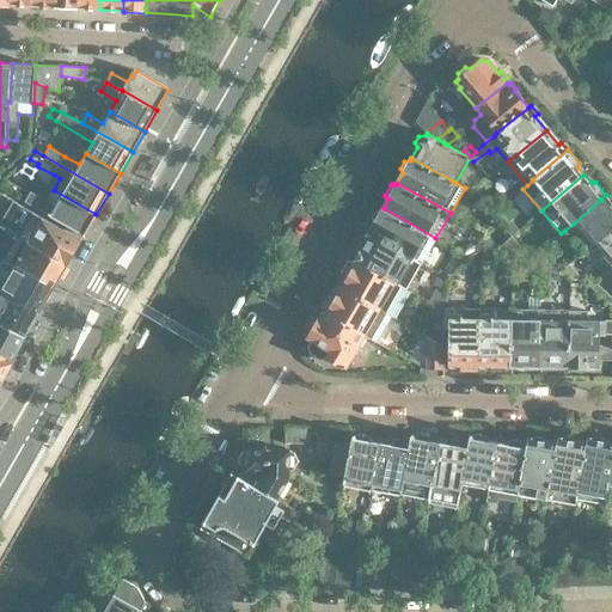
[(40,197),(34,207),(49,216),(79,233),(79,232),(84,236),(96,214),(54,190),(47,201),(40,197)]
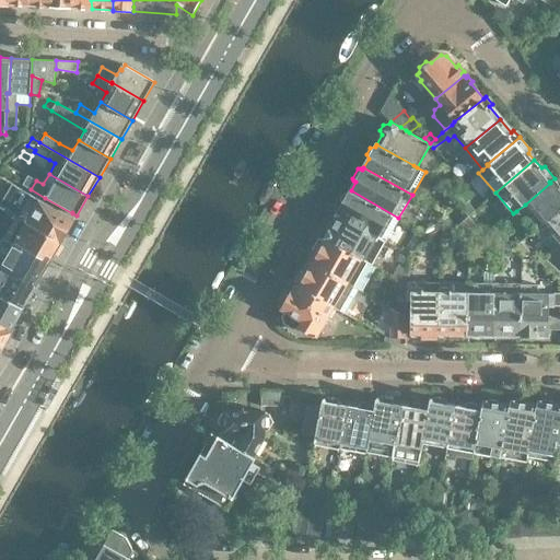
[(28,175),(23,184),(23,185),(31,189),(36,181),(28,175)]
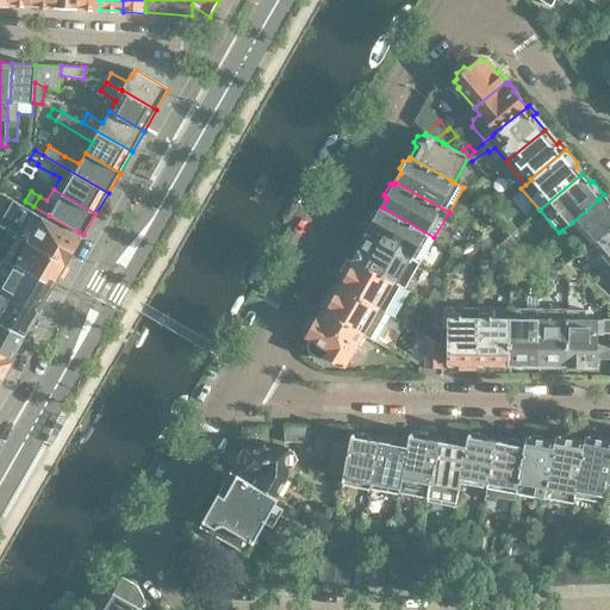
[(572,223),(562,230),(582,251),(583,251),(590,244),(589,243),(609,224),(609,200),(609,201),(604,194),(598,198),(599,199),(572,223)]
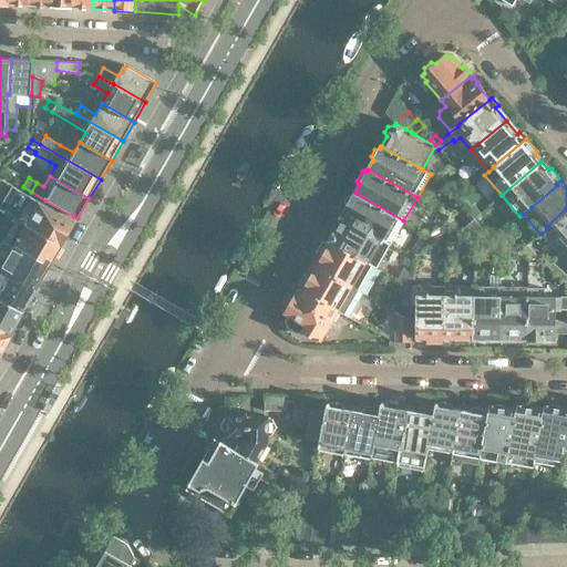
[(348,207),(342,215),(391,243),(403,220),(356,193),(353,195),(349,196),(344,203),(348,207)]
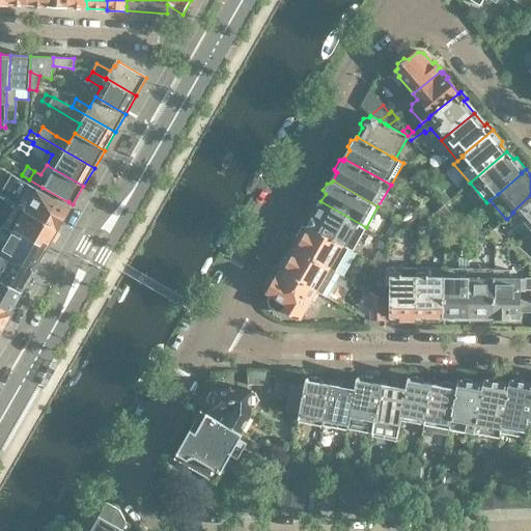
[(28,184),(16,205),(58,229),(71,208),(64,205),(64,204),(36,188),(36,189),(28,184)]
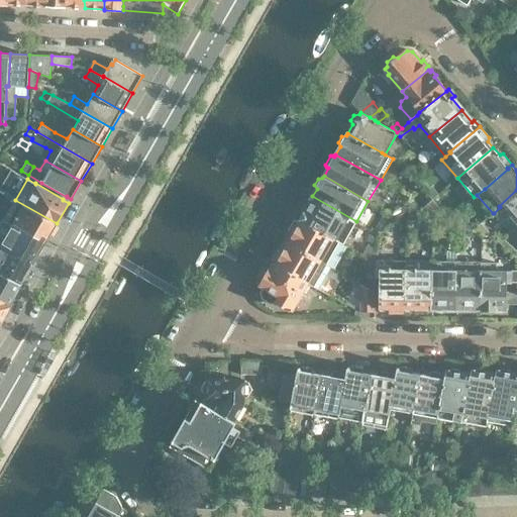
[(500,207),(494,213),(502,222),(506,219),(513,228),(516,224),(516,190),(499,206),(500,207)]
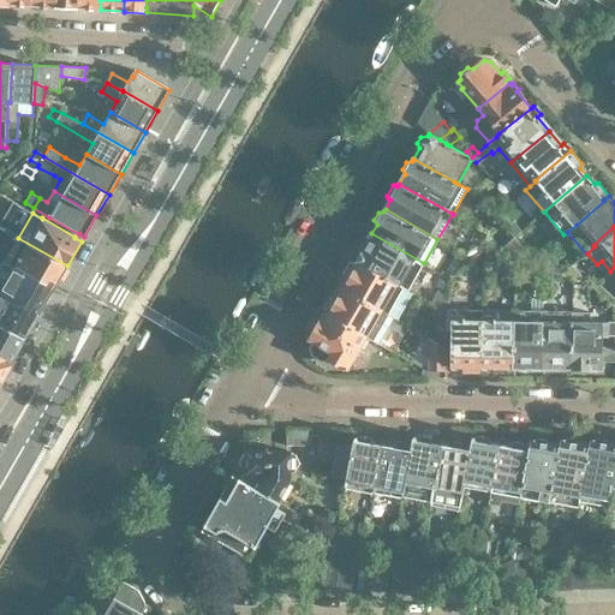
[(362,250),(354,262),(365,267),(408,291),(424,263),(371,233),(369,237),(364,238),(359,245),(362,250)]
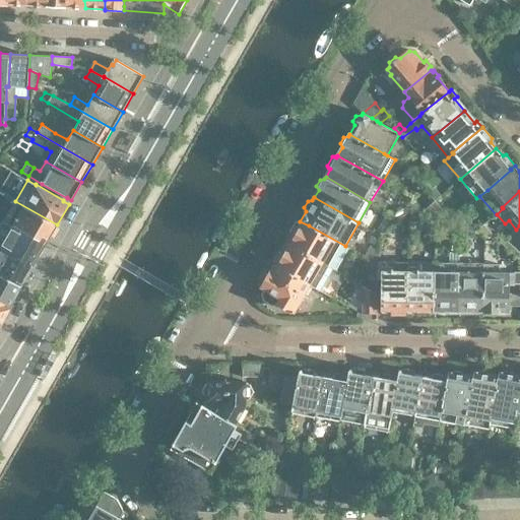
[(15,201),(3,221),(44,245),(55,225),(56,226),(57,224),(15,201)]
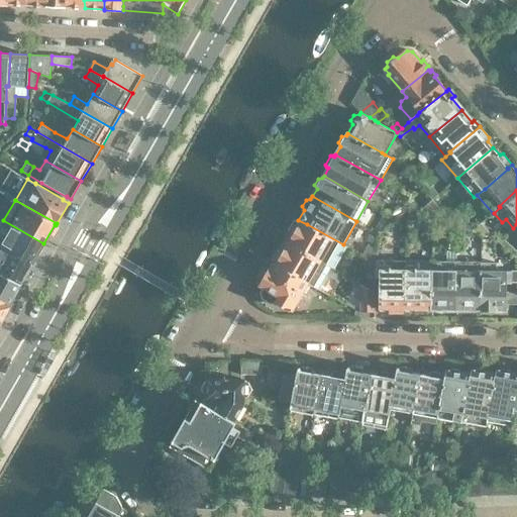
[(432,201),(419,212),(444,221),(447,219),(432,201)]
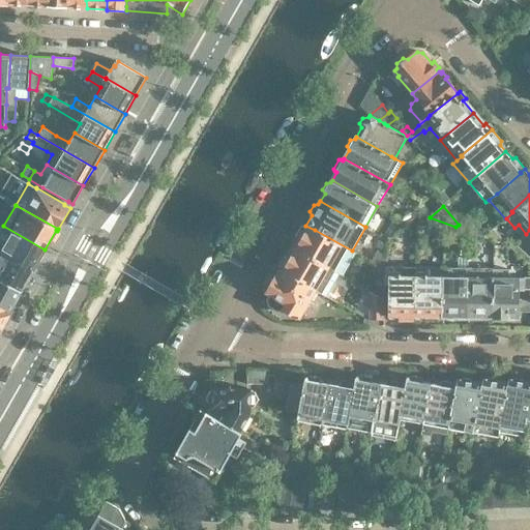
[(406,207),(400,219),(408,224),(418,213),(406,207)]
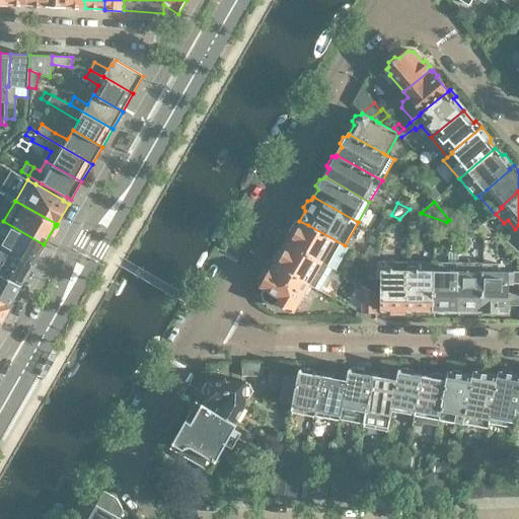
[(411,210),(410,225),(419,226),(420,214),(411,210)]
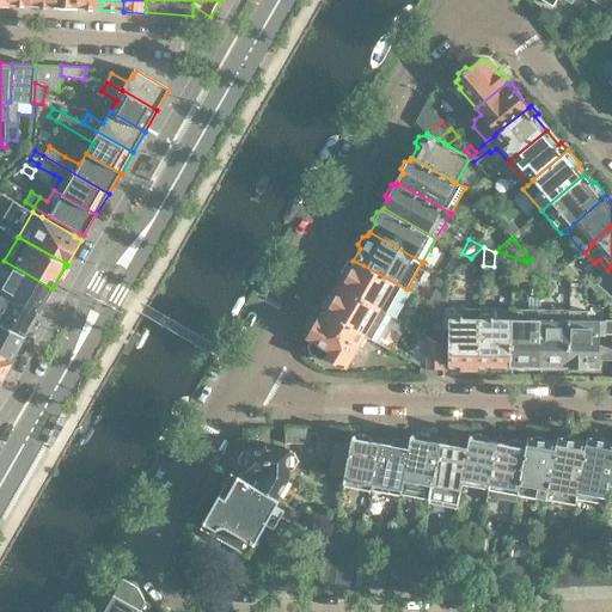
[(0,291),(37,313),(51,288),(4,261),(0,258),(0,291)]
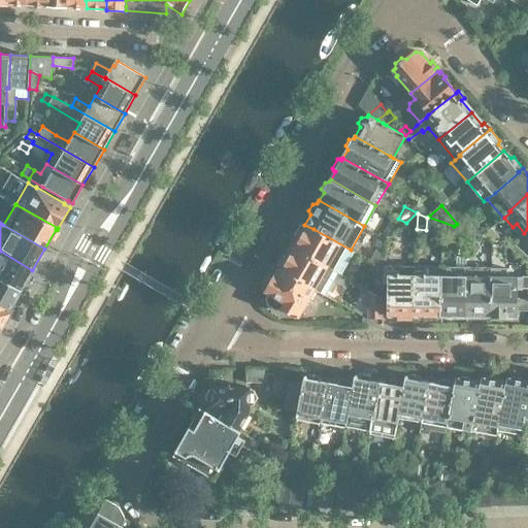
[(466,231),(480,236),(484,233),(475,224),(466,231)]
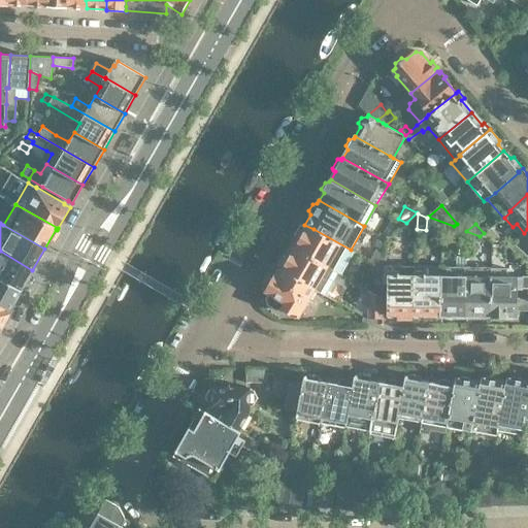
[(298,237),(293,245),(334,268),(340,258),(343,259),(350,249),(314,229),(304,225),(303,227),(300,225),(294,235),(298,237)]
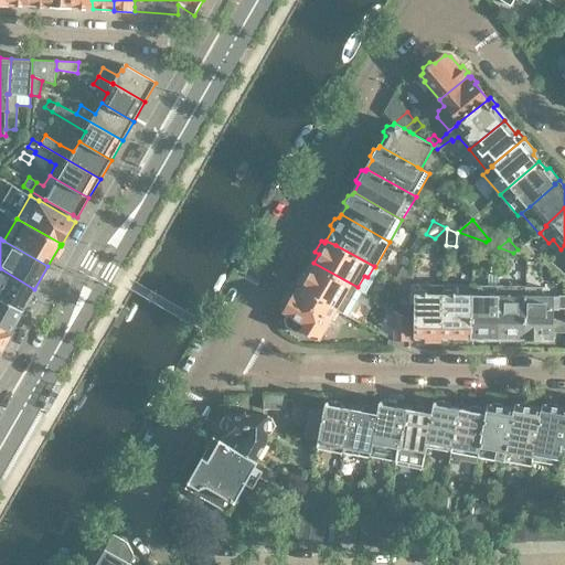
[(524,243),(518,249),(513,253),(526,258),(533,253),(524,243)]
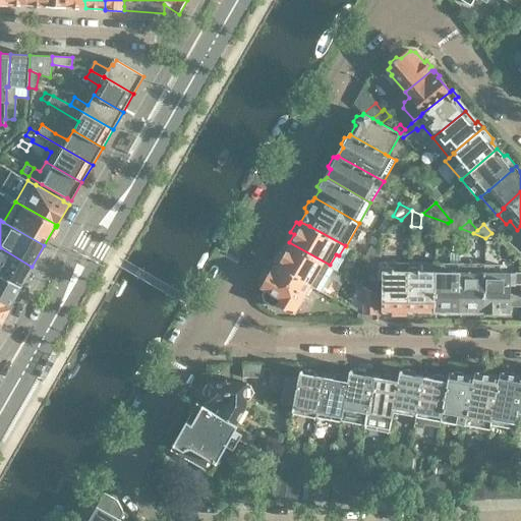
[(277,263),(276,265),(322,290),(335,268),(289,242),(283,253),(279,251),(274,262),(277,263)]
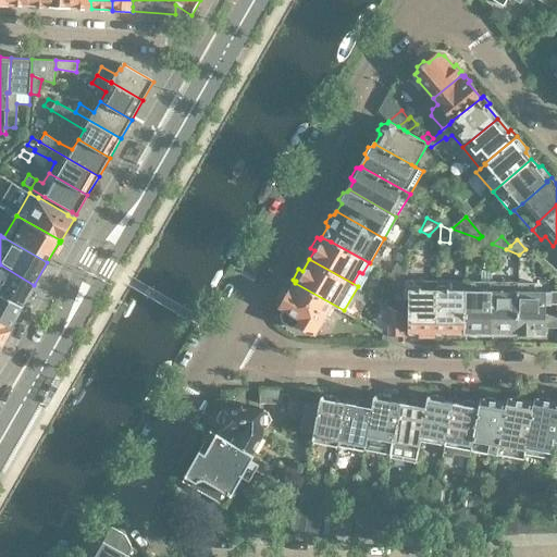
[(390,275),(404,284),(406,270),(396,264),(390,275)]
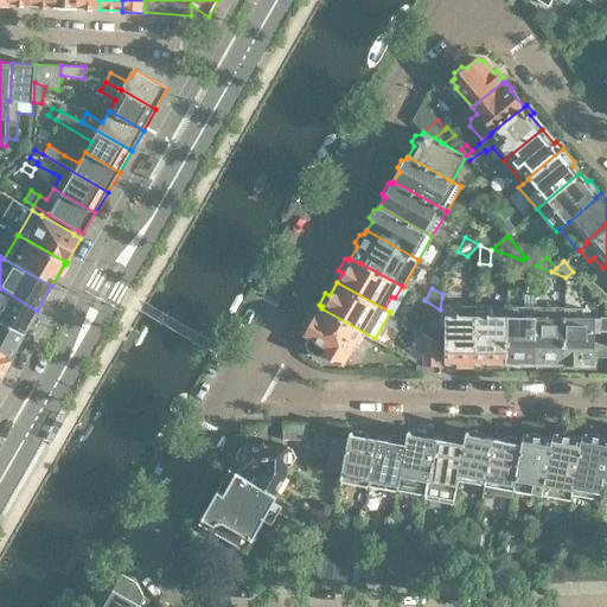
[(0,320),(24,334),(37,311),(0,289),(0,320)]
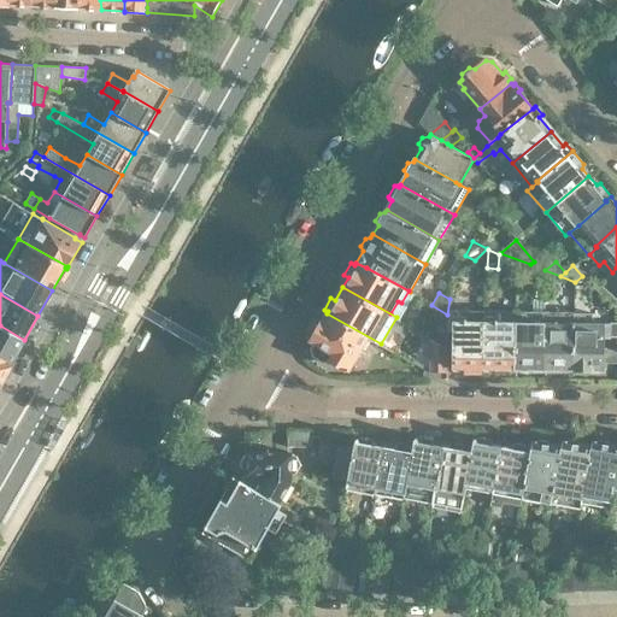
[(616,299),(612,295),(606,300),(615,307),(616,305),(616,299)]
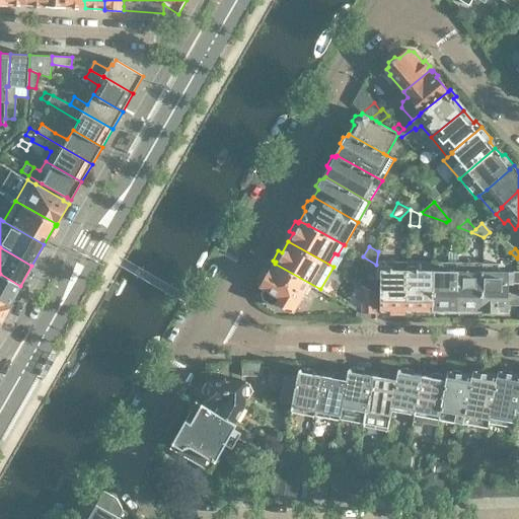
[(380,270),(380,300),(380,309),(391,309),(391,313),(404,313),(404,309),(405,309),(406,262),(381,261),(380,270)]
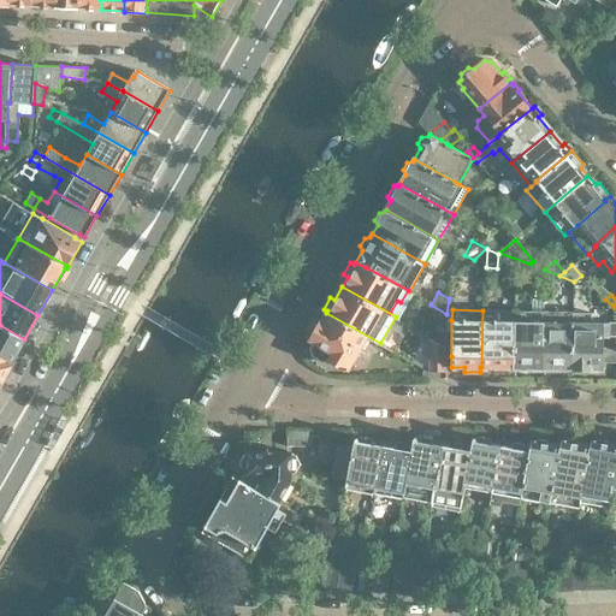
[(483,311),(481,367),(493,368),(493,372),(511,373),(511,368),(514,368),(514,311),(483,311)]
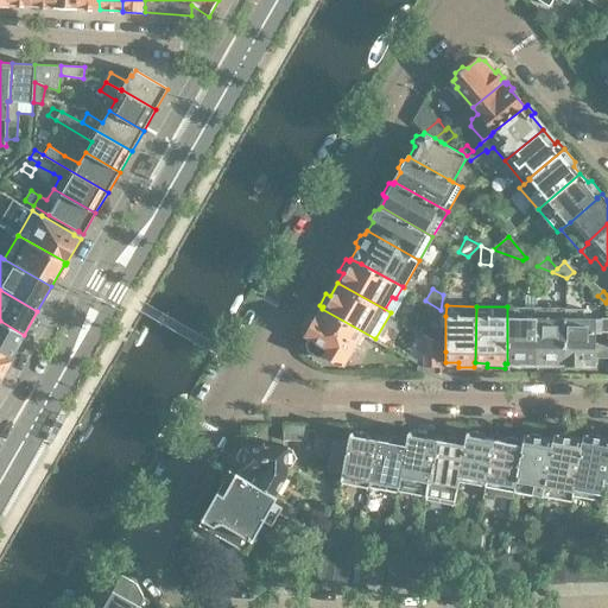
[(507,306),(507,363),(511,363),(514,366),(521,366),(523,363),(534,363),(536,308),(507,306)]
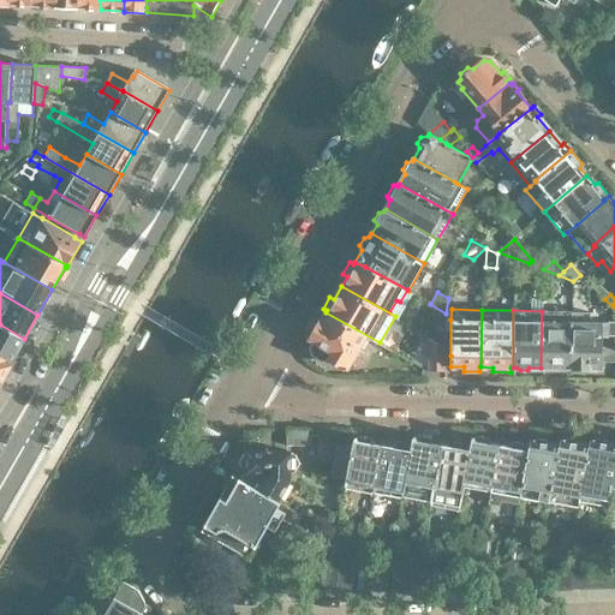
[(542,311),(541,368),(554,368),(557,370),(566,371),(568,368),(572,368),(573,311),(542,311)]
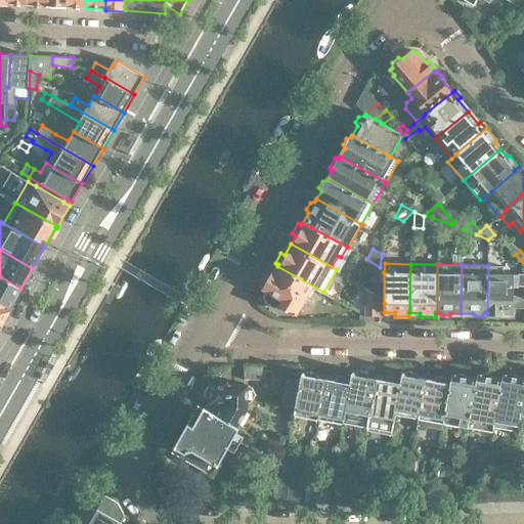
[(504,266),(488,265),(487,313),(490,313),(492,316),(498,316),(500,314),(513,314),(513,306),(514,287),(518,287),(519,286),(523,285),(523,274),(515,274),(514,274),(504,274),(504,266)]
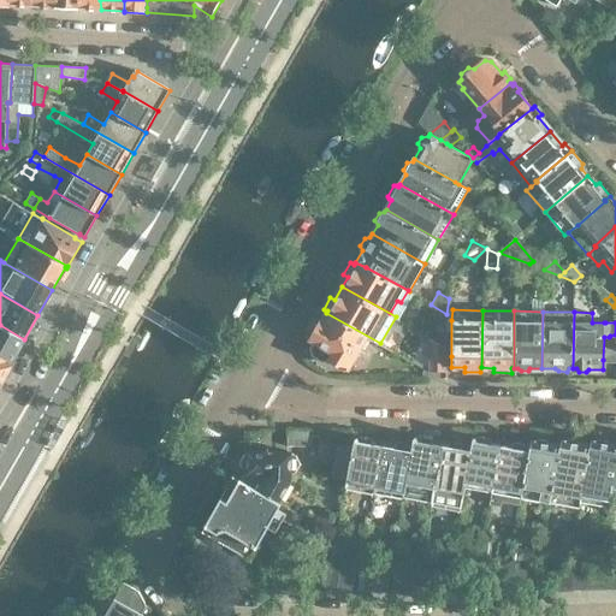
[(368,337),(326,313),(313,337),(314,342),(309,349),(312,360),(323,362),(329,360),(345,369),(349,368),(354,362),(362,348),(368,337)]
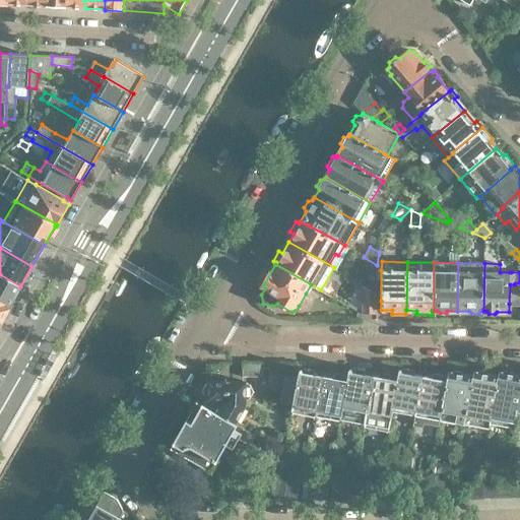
[(0,302),(8,307),(20,286),(0,274),(0,302)]
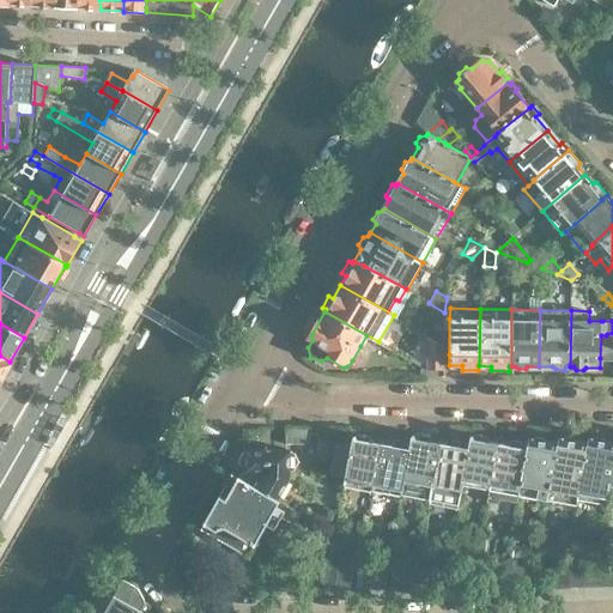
[(442,334),(430,328),(426,333),(438,340),(442,334)]
